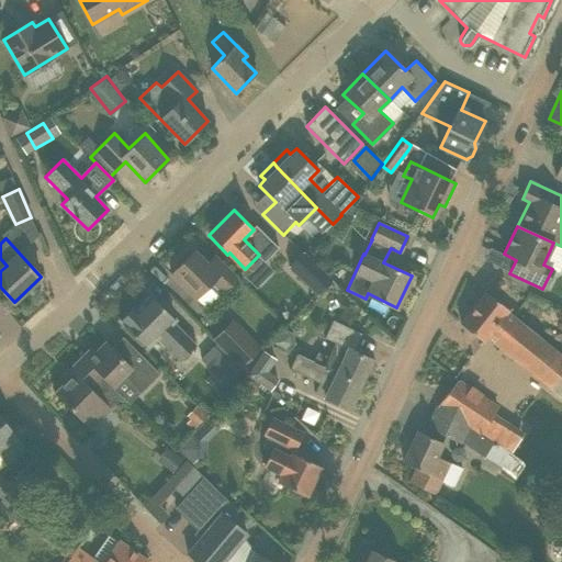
[(194,250),(171,273),(195,298),(213,279),(224,290),(236,277),(216,254),(208,262),(194,250)]
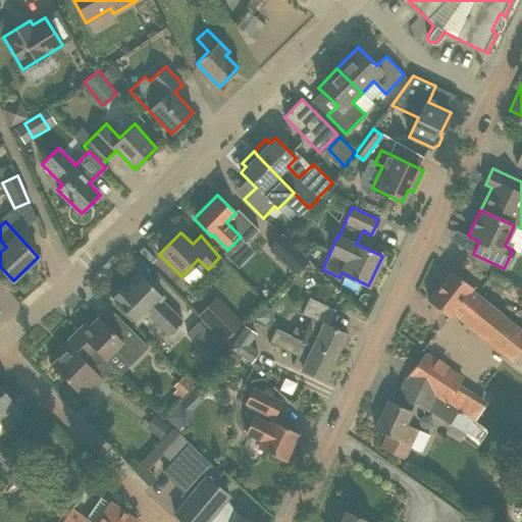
[(308,261),(281,235),(269,248),(296,274),(308,261)]
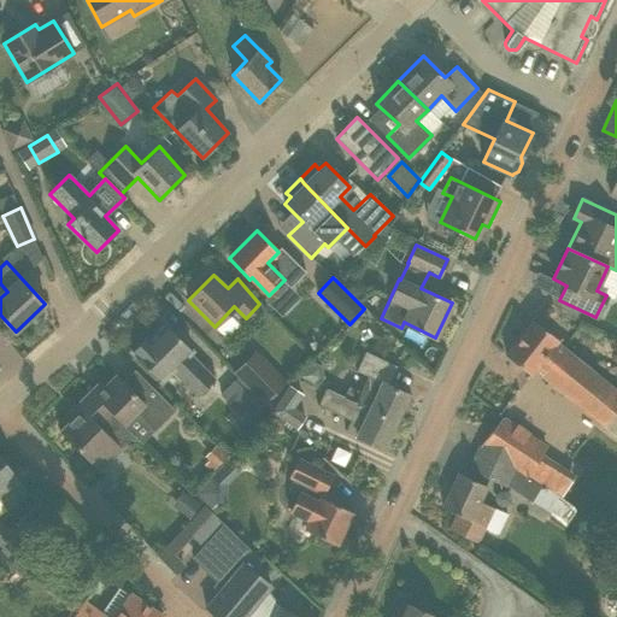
[(603,424),(616,406),(616,391),(557,342),(558,340),(534,321),(506,356),(530,375),(534,370),(603,424)]
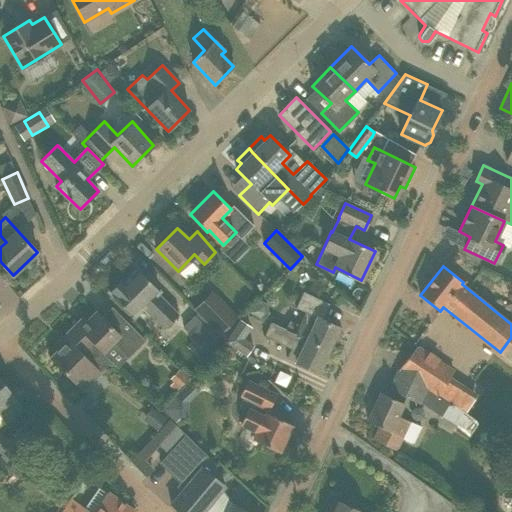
[(160,291),(137,268),(124,282),(121,279),(109,291),(134,317),(144,308),(164,329),(179,314),(158,293),(160,291)]
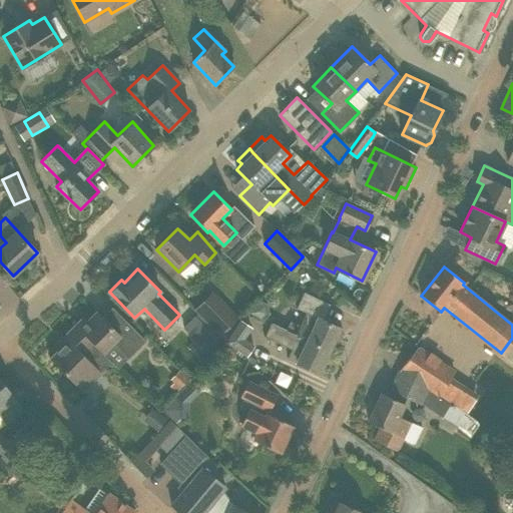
[(329,351),(334,341),(339,342),(343,333),(339,330),(340,328),(323,320),(331,304),(304,292),(297,308),(306,312),(300,326),(291,321),(287,331),(329,351)]
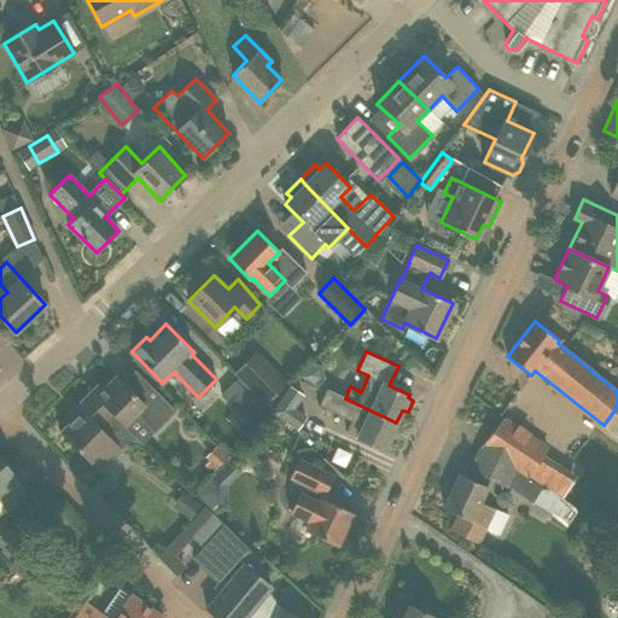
[(234,373),(273,413),(289,386),(256,353),(234,373)]
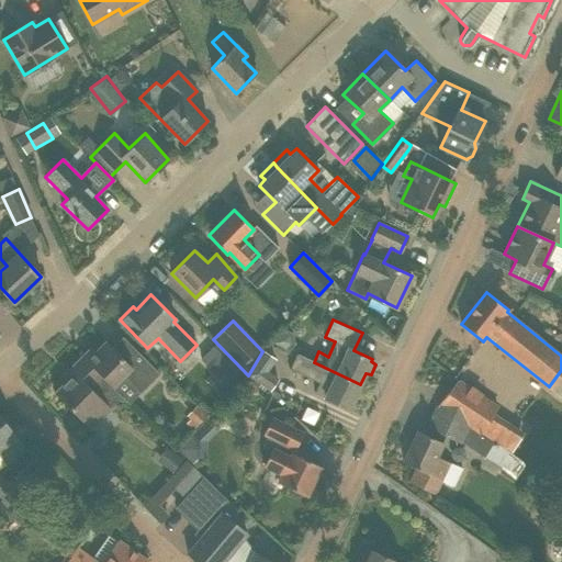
[(273,343),(290,350),(295,345),(293,333),(285,329),(273,343)]
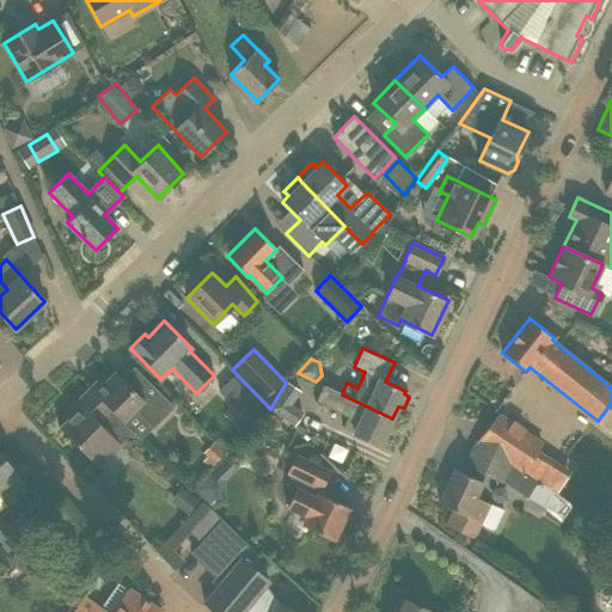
[(99,378),(90,389),(122,421),(134,409),(153,428),(175,407),(134,366),(122,378),(116,372),(104,383),(99,378)]
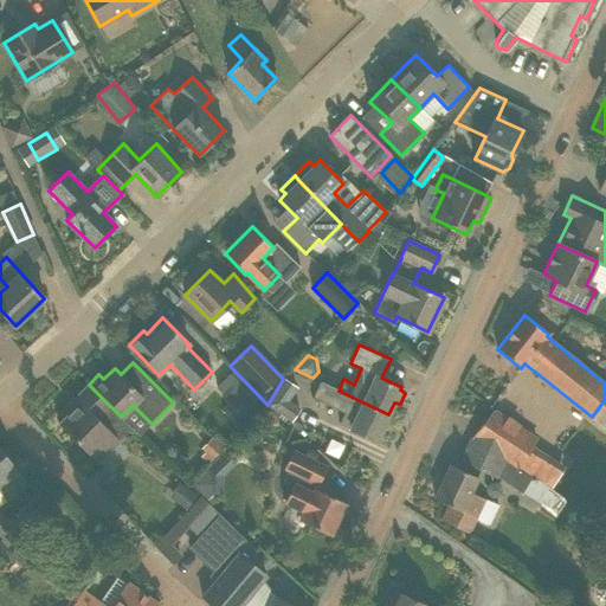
[(212,391),(242,420),(256,405),(227,376),(212,391)]
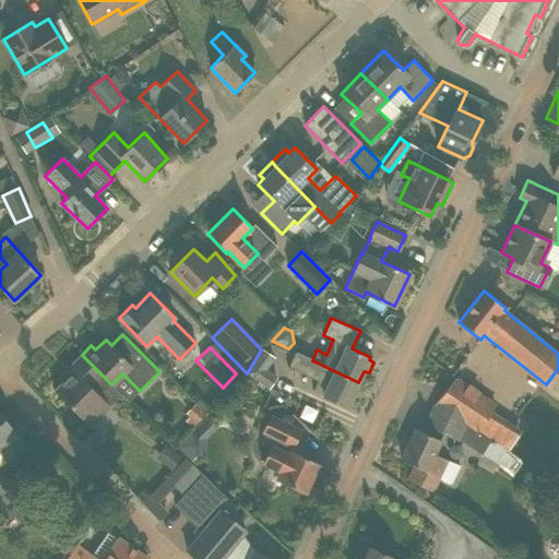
[(272,356),(261,349),(247,373),(270,387),(276,375),(265,369),(272,356)]
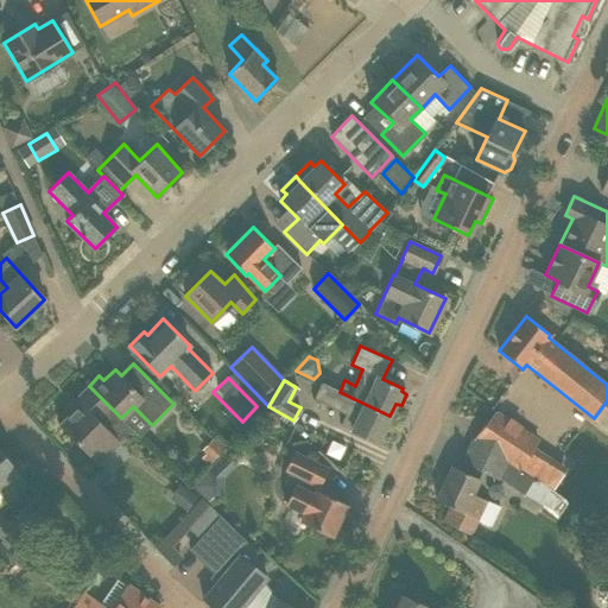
[(378,443),(390,416),(340,392),(321,382),(314,399),(346,413),(340,425),(378,443)]
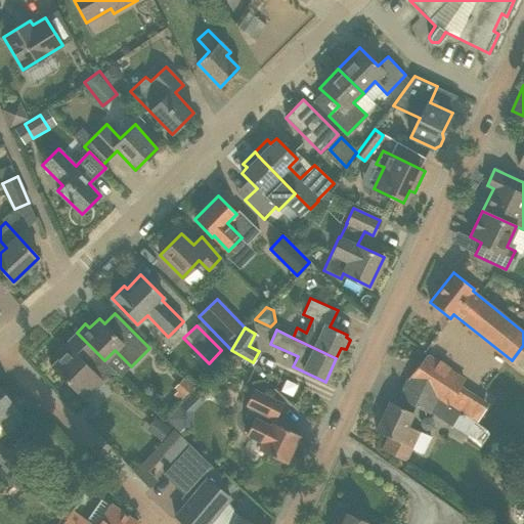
[(114,369),(104,360),(77,333),(66,344),(69,348),(51,366),(80,395),(98,377),(101,381),(114,369)]
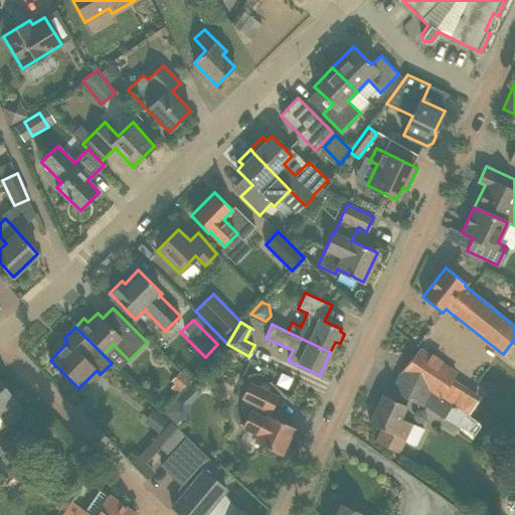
[(404,366),(401,371),(455,405),(464,391),(450,381),(456,373),(420,349),(407,368),(404,366)]
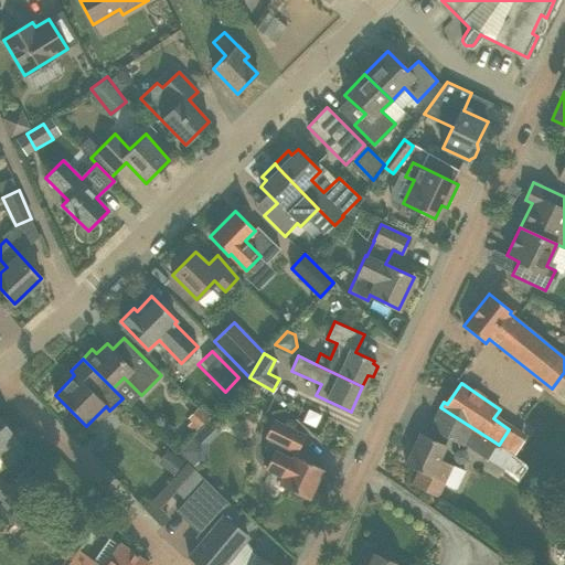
[(188,418),(198,428),(209,417),(198,407),(188,418)]
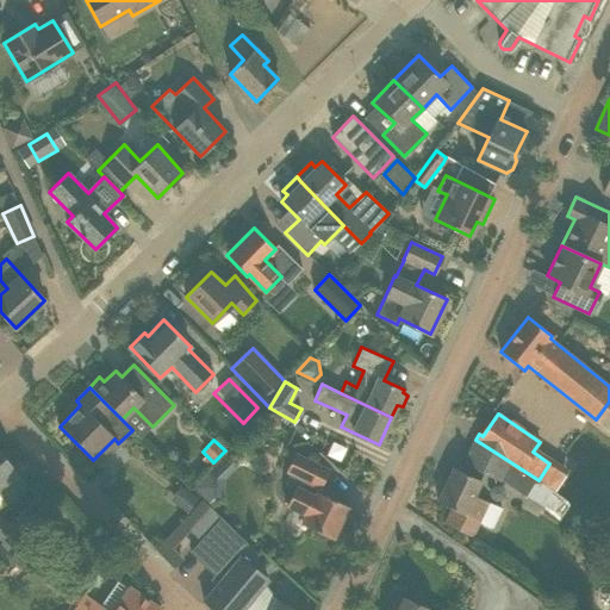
[(465,464),(486,474),(500,481),(502,480),(528,497),(539,480),(475,440),(465,464)]
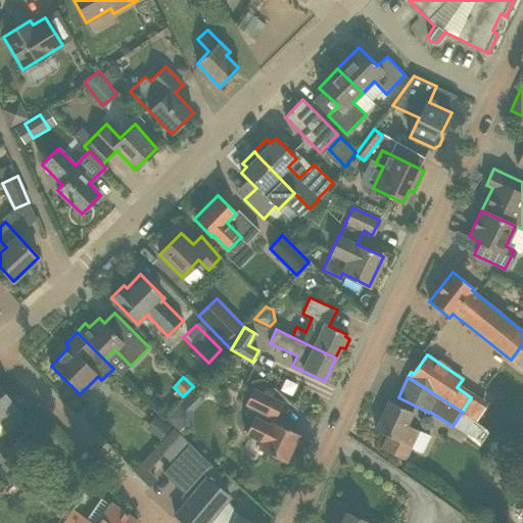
[(0,425),(5,432),(24,418),(0,385),(0,465),(13,477),(26,461),(0,441),(0,425)]
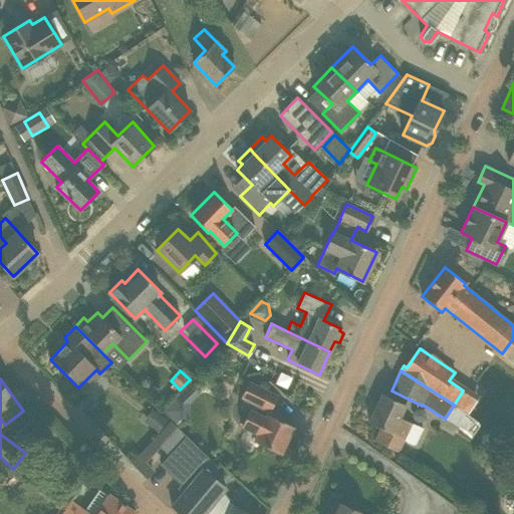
[(255,441),(280,454),(293,427),(268,415),(277,397),(248,382),(241,398),(244,400),(240,408),(249,412),(242,426),(258,433),(255,441)]
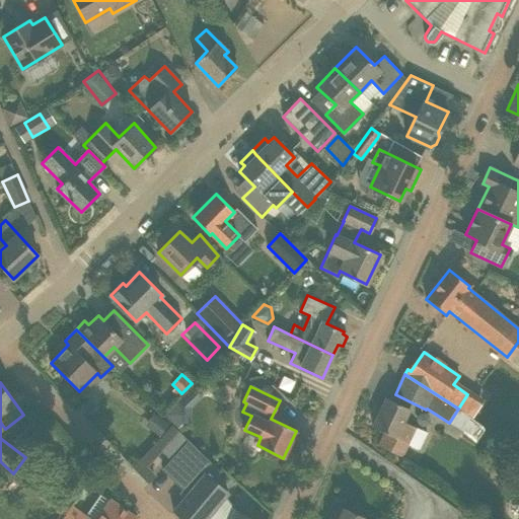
[(410,409),(386,397),(373,427),(384,432),(378,445),(401,456),(408,444),(420,450),(427,434),(416,428),(402,422),(410,409)]
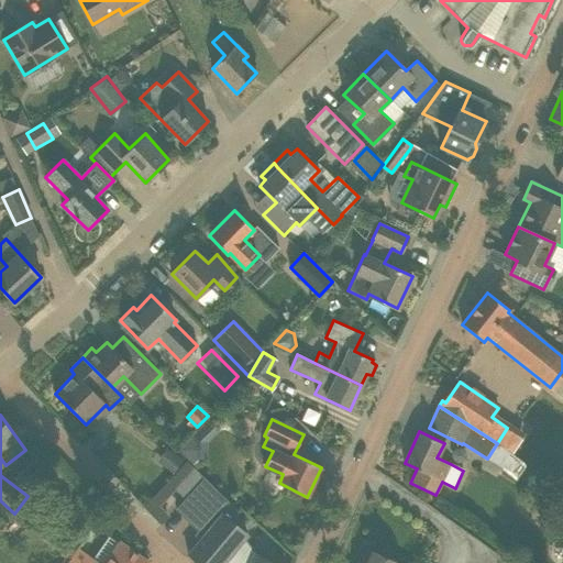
[(194,464),(197,461),(198,439),(192,434),(178,450),(194,464)]
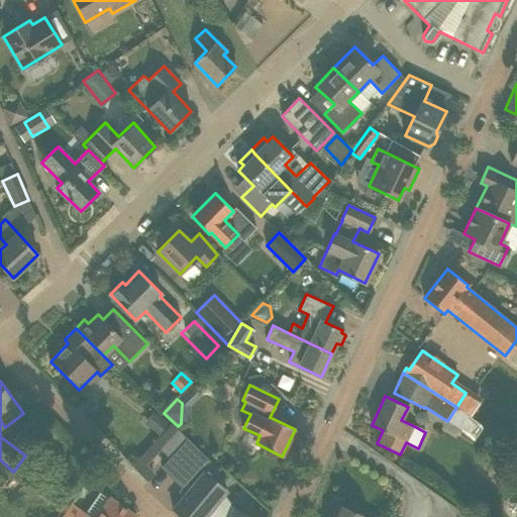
[(160,436),(168,424),(153,414),(145,425),(160,436)]
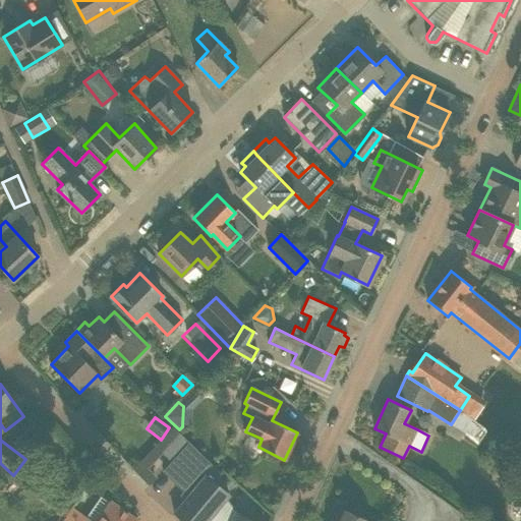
[(186,490),(210,462),(188,442),(164,469),(186,490)]
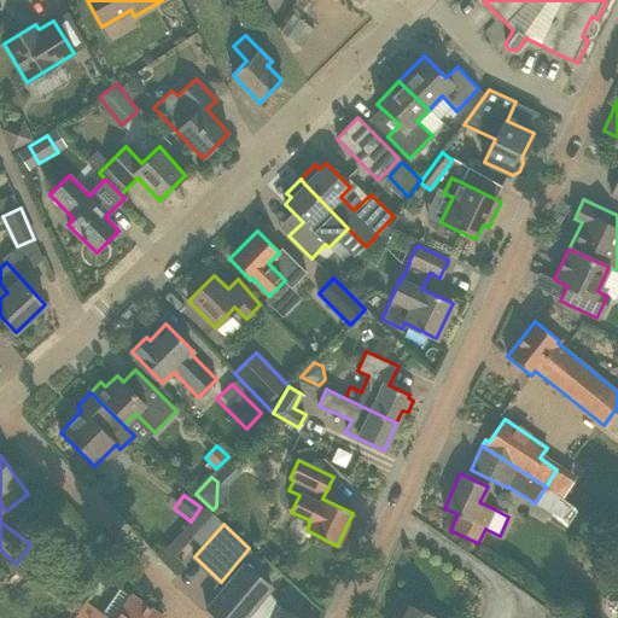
[(0,581),(13,565),(0,553),(0,581)]
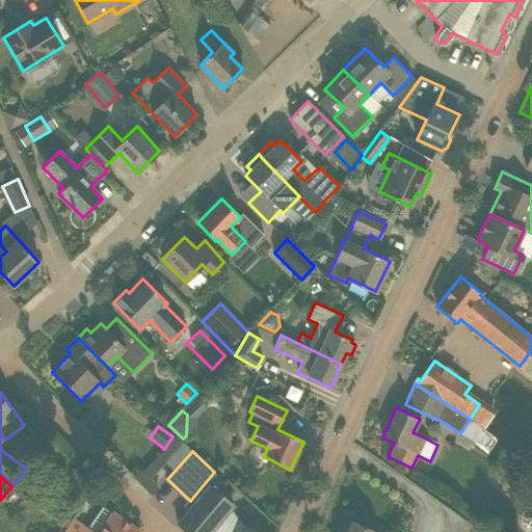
[(258,531),(240,523),(235,531),(217,531),(214,530),(234,505),(210,484),(178,524),(187,531),(258,531)]
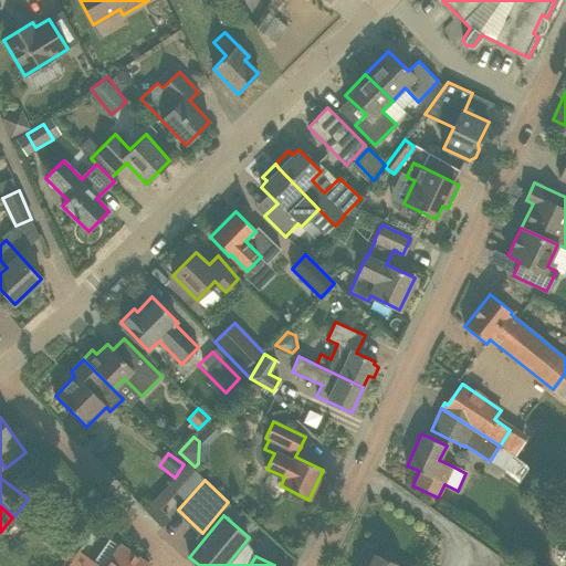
[(148,565),(121,546),(106,565),(101,565),(87,556),(80,565),(148,565)]
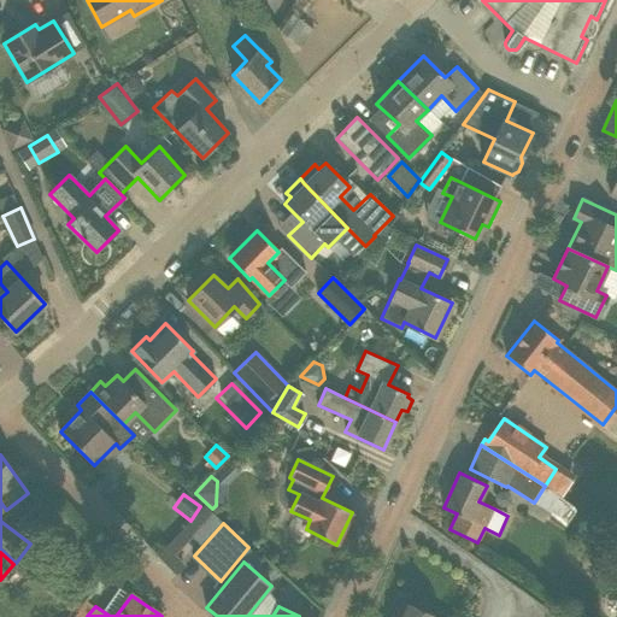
[(439,616),(403,601),(395,616),(439,616)]
